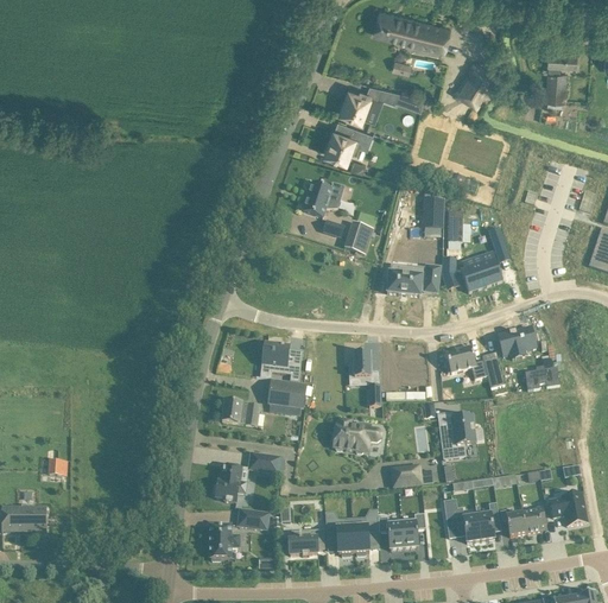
[(379,6),(373,30),(444,48),(450,24),(379,6)]
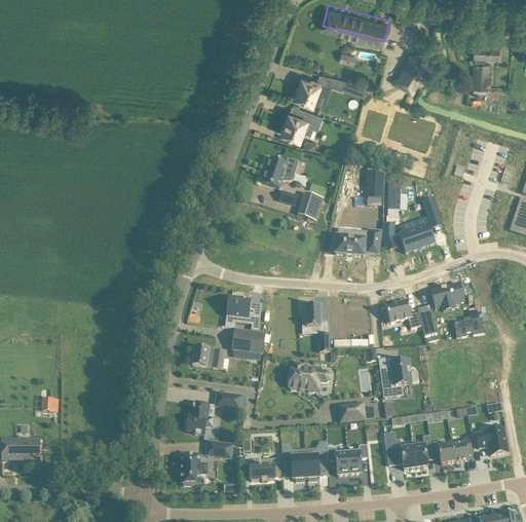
[(474,61),(473,85),(489,86),(490,61),(484,61),(484,53),(498,54),(498,49),(499,39),(476,37),(475,47),(475,52),(476,52),(475,61),(474,61)]
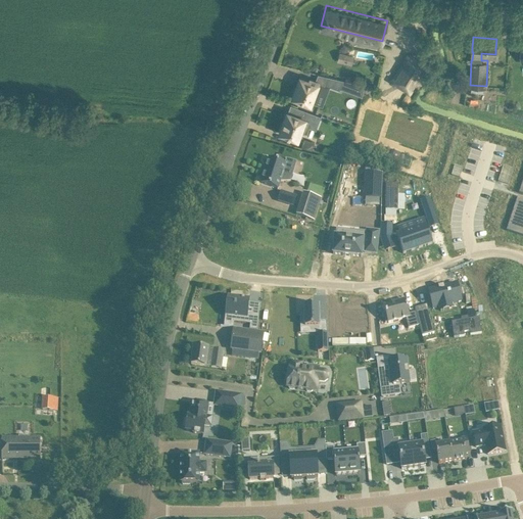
[(340,47),(337,57),(351,61),(354,50),(340,47)]
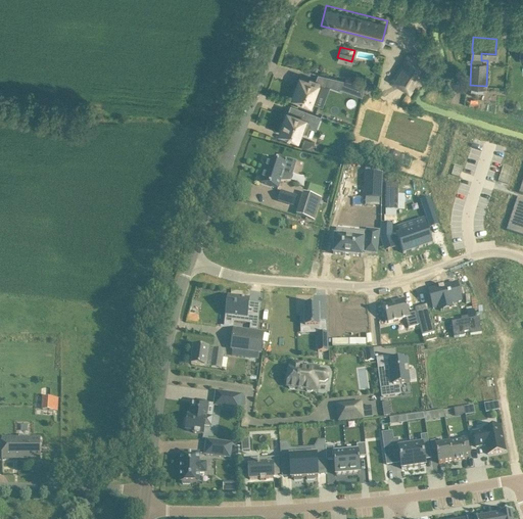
[(392,72),(388,78),(394,82),(395,81),(406,87),(405,88),(410,91),(414,86),(413,85),(418,79),(420,80),(424,73),(421,72),(426,64),(427,65),(429,61),(407,47),(405,51),(406,52),(393,73),(392,72)]
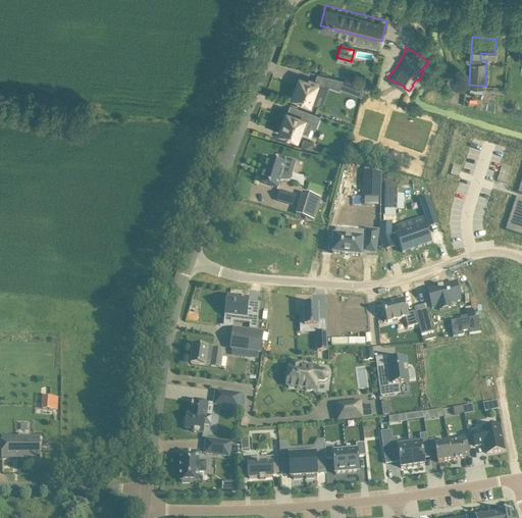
[(294,84),(291,91),(293,92),(292,93),(310,100),(311,98),(314,99),(318,90),(317,90),(321,80),(309,74),(308,76),(300,72),(295,85),(294,84)]
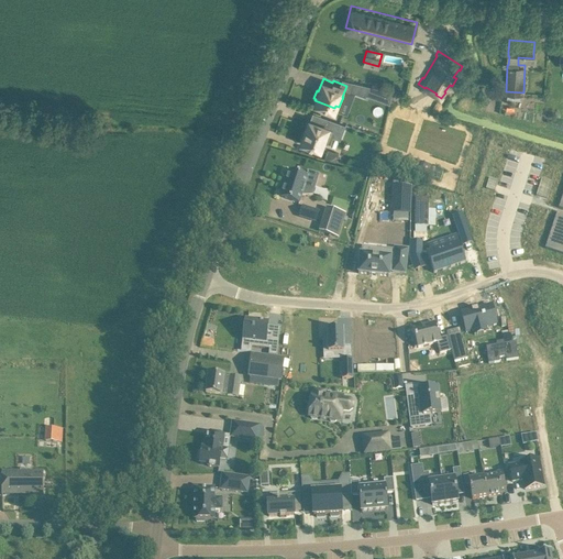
[(353,78),(351,87),(365,91),(370,81),(353,78)]
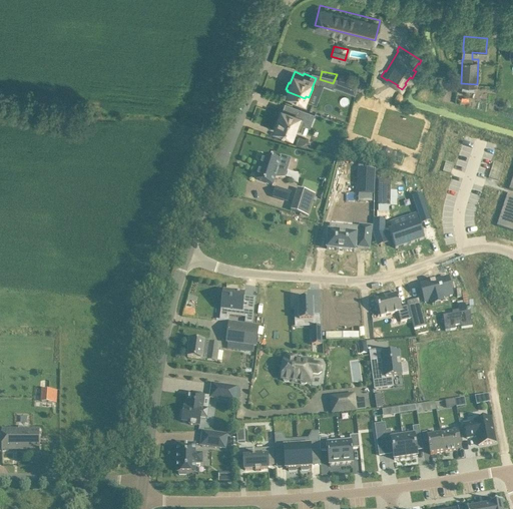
[(282,105),(274,125),(292,132),(295,124),(298,126),(303,113),(313,116),(315,109),(295,102),(293,101),(290,108),(282,105)]
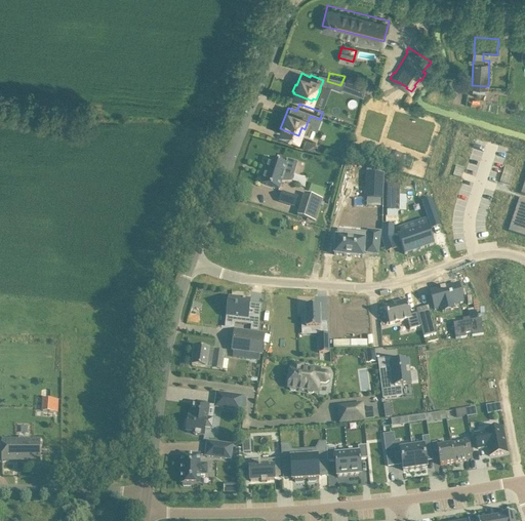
[(305,136),(303,143),(313,146),(316,138),(313,137),(312,138),(305,136)]
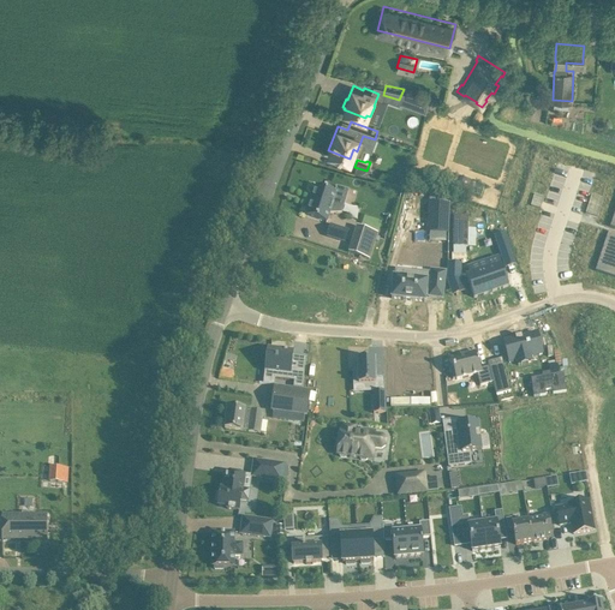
[(460,174),(457,186),(467,190),(471,178),(460,174)]
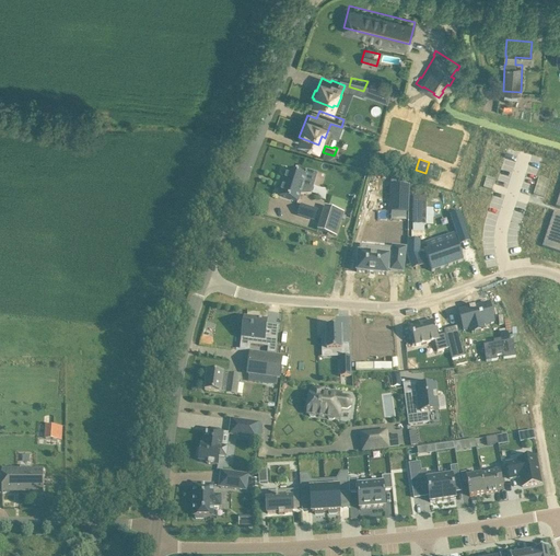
[(289,166),(280,193),(290,196),(298,198),(306,172),(299,170),(289,166)]
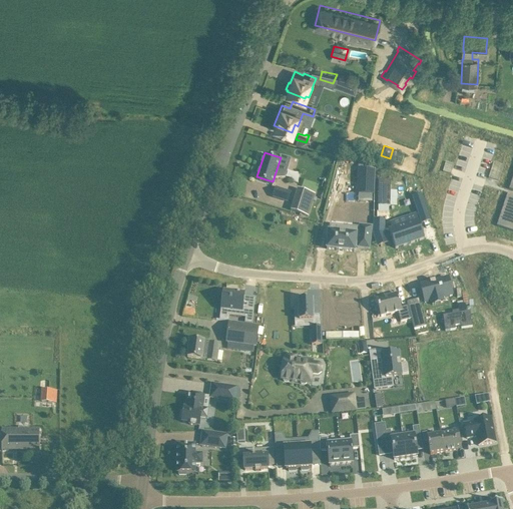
[(342,154),(337,173),(344,175),(349,156),(342,154)]
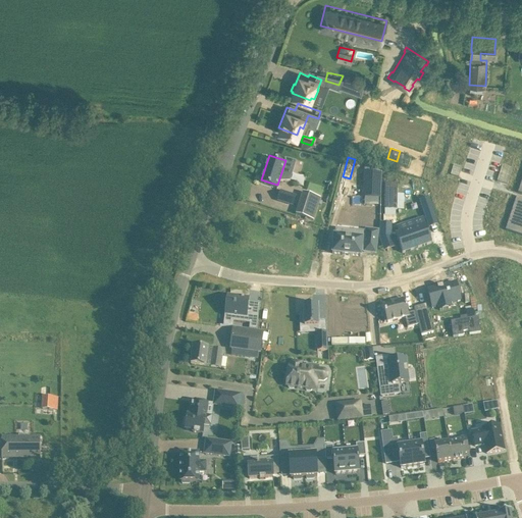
[(454,162),(451,171),(459,174),(462,164),(454,162)]
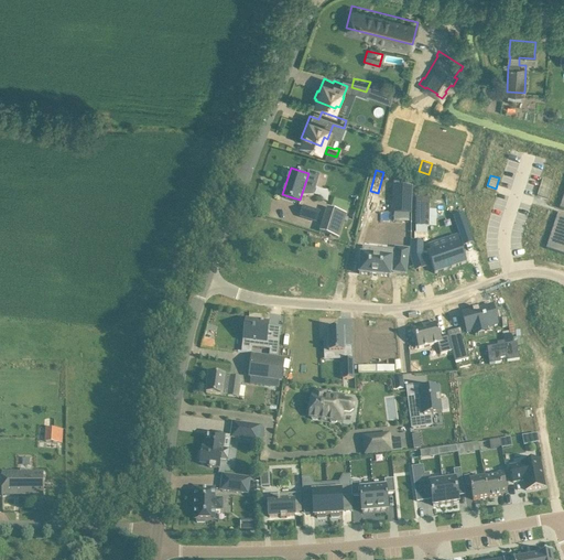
[(543,175),(538,193),(548,196),(553,179),(543,175)]
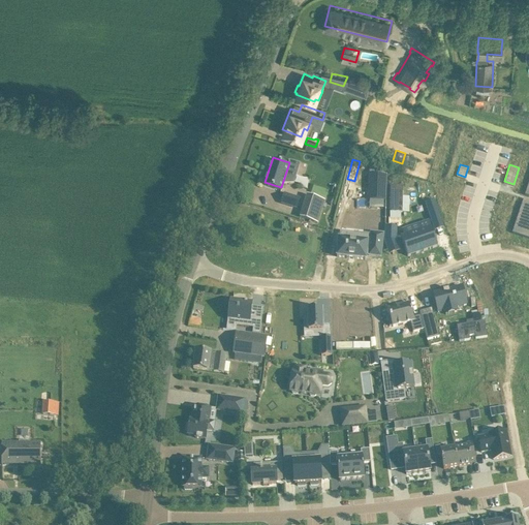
[(369,172),(368,196),(385,197),(386,173),(369,172)]
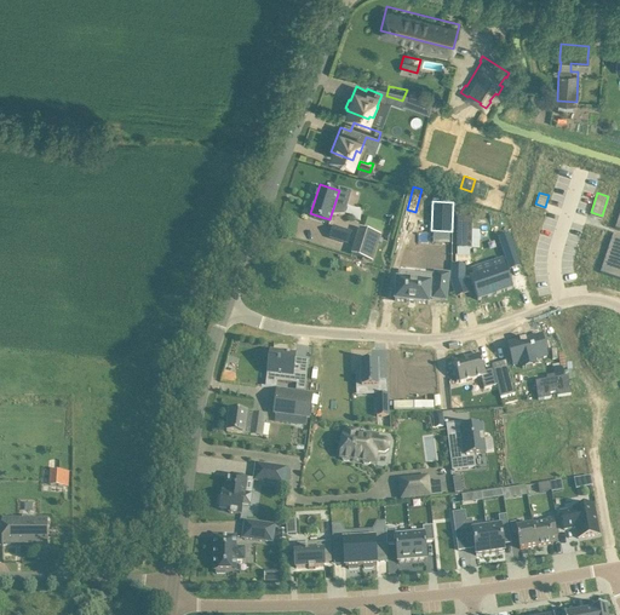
[(458,214),(457,245),(471,246),(472,214),(458,214)]
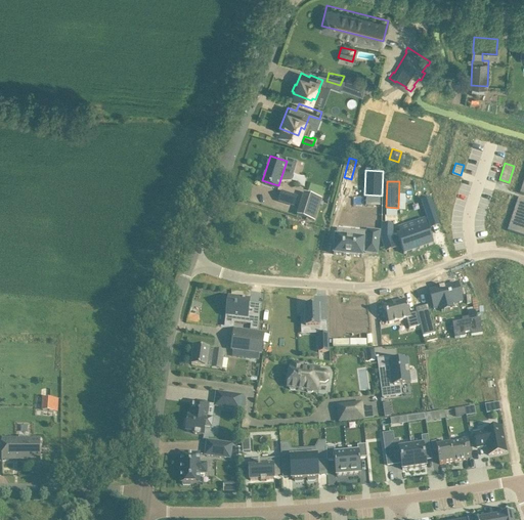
[(282,189),(279,200),(295,204),(297,193),(282,189)]
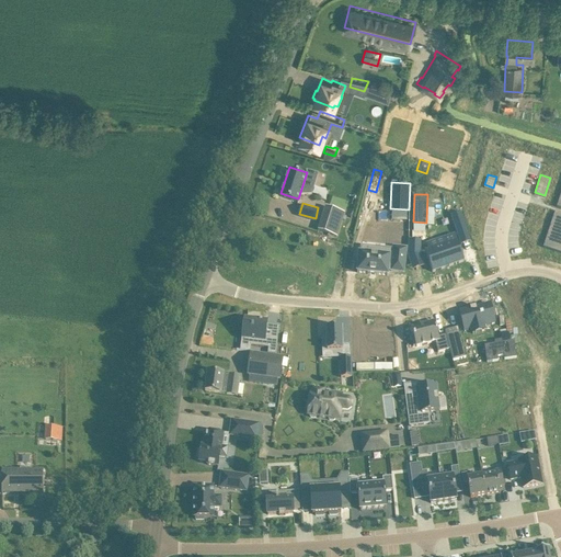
[(325,203),(318,227),(338,232),(343,217),(345,218),(346,214),(344,213),(345,209),(325,203)]
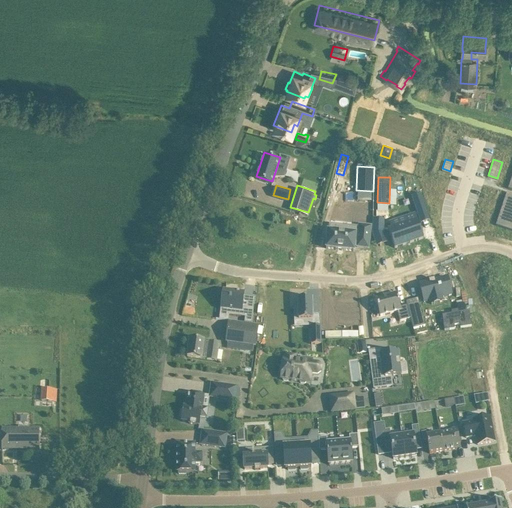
[(420,190),(411,193),(417,209),(425,206),(420,190)]
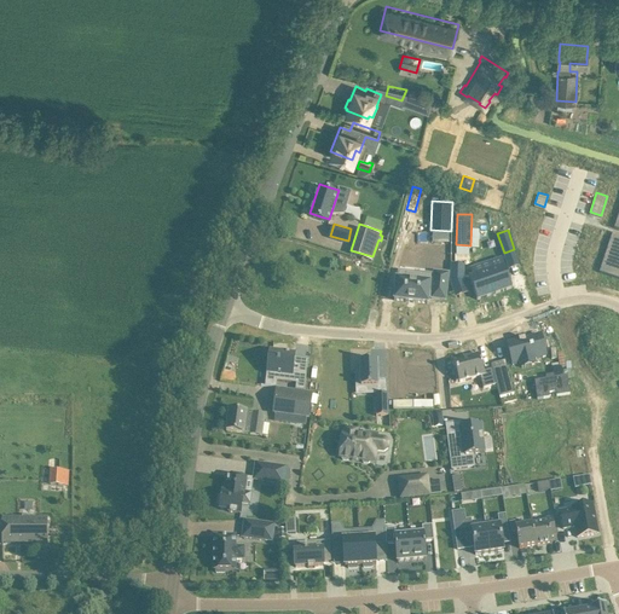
[(618,242),(609,239),(606,249),(618,253),(618,242)]
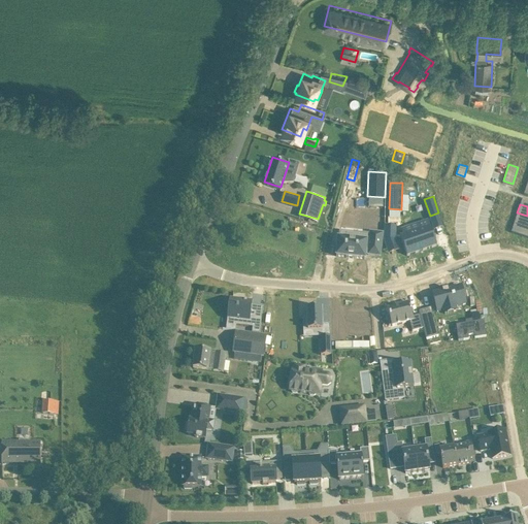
[(527,216),(517,213),(514,221),(527,225),(527,216)]
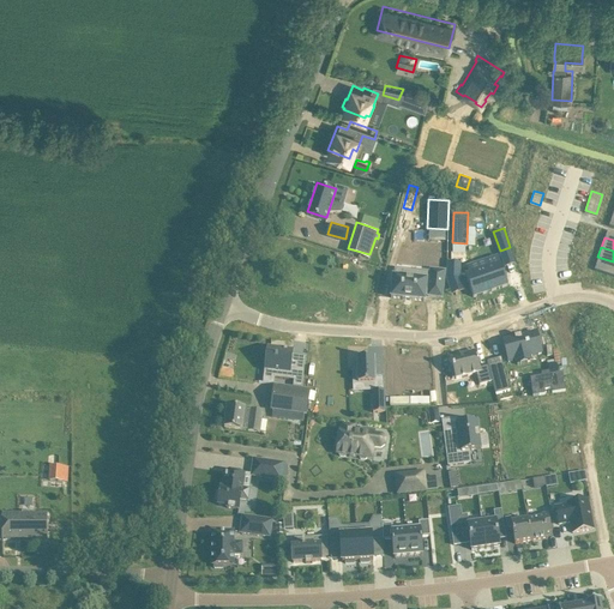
[(486,263),(464,271),(473,294),(507,281),(497,252),(483,257),(486,263)]
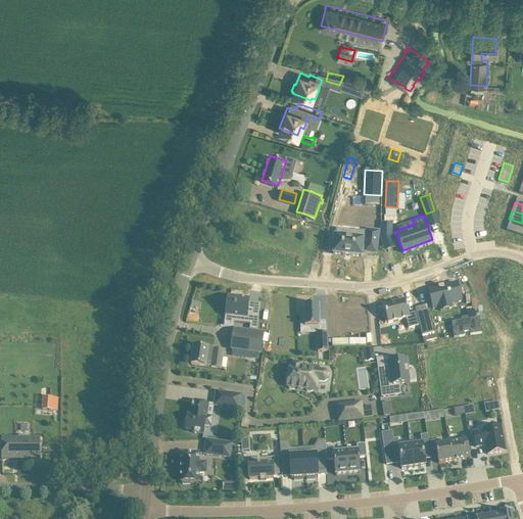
[(522,223),(509,219),(507,228),(522,232),(522,223)]
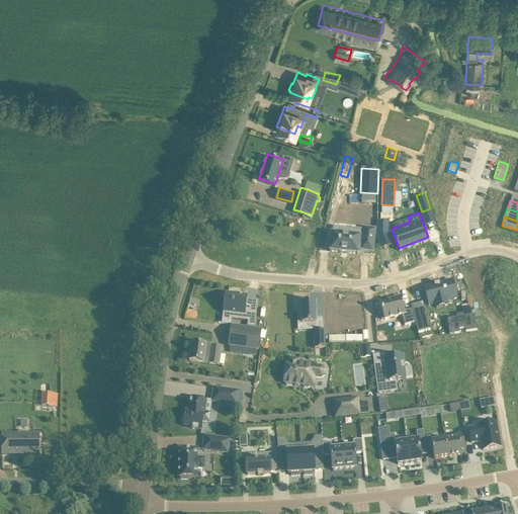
[(377,219),(376,233),(377,235),(389,232),(387,231),(389,219),(377,219)]
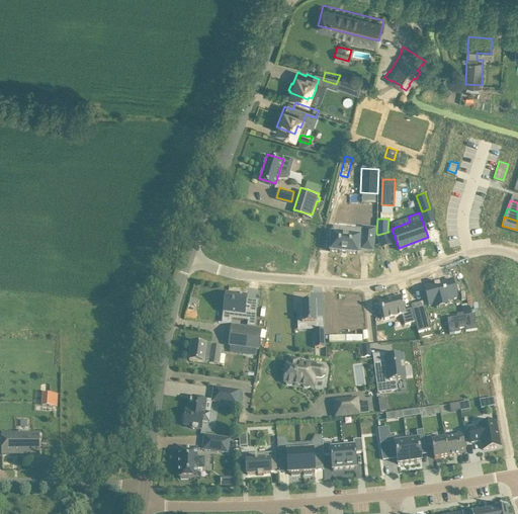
[(332,231),(330,248),(358,251),(358,245),(361,245),(361,247),(372,248),(375,227),(364,225),(362,237),(359,236),(360,234),(351,233),(352,228),(339,226),(338,232),(332,231)]
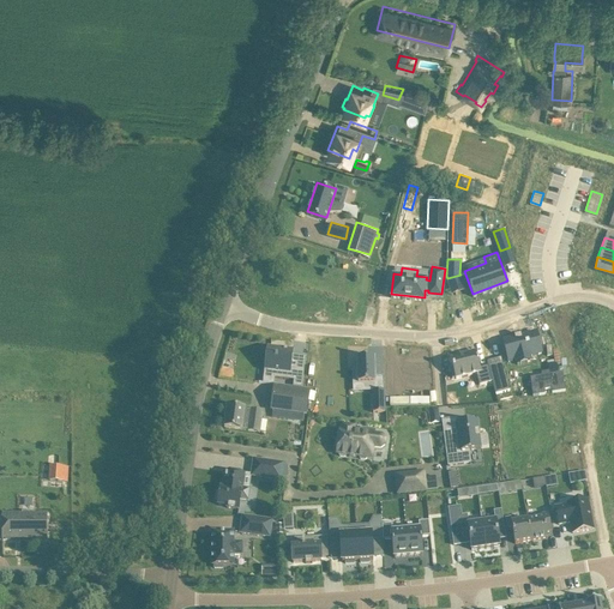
[(517,333),(504,337),(509,359),(518,356),(519,361),(535,356),(534,351),(541,350),(536,329),(523,332),(523,331),(516,332),(517,333)]
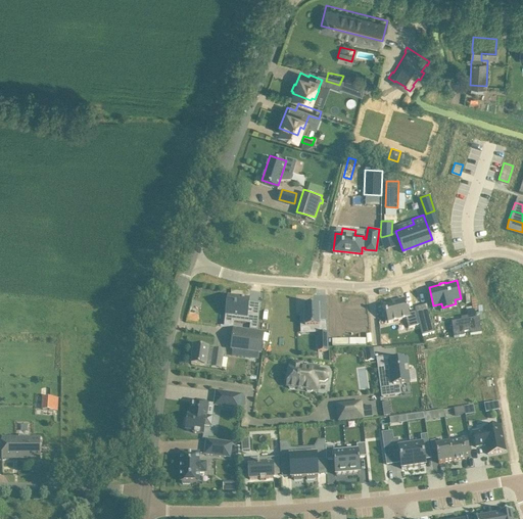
[(229,294),(227,312),(234,313),(233,319),(250,322),(249,327),(256,328),(258,313),(247,311),(249,297),(229,294)]
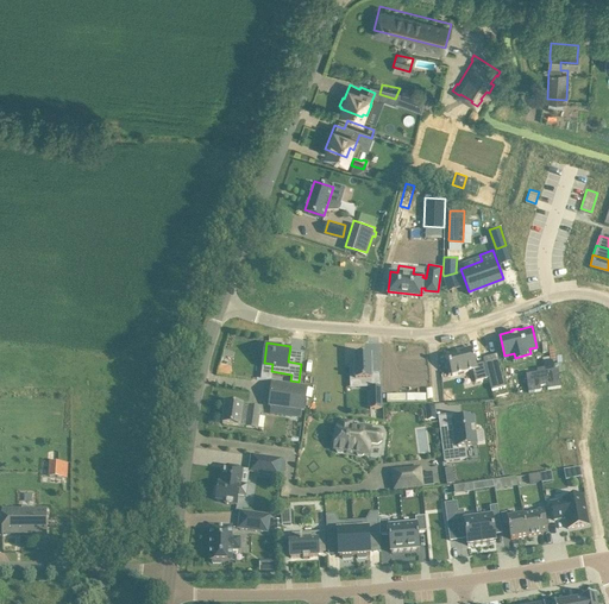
[(449,360),(446,360),(449,372),(451,371),(452,372),(472,367),(476,378),(489,376),(484,359),(476,362),(471,345),(460,347),(462,348),(446,353),(449,360)]
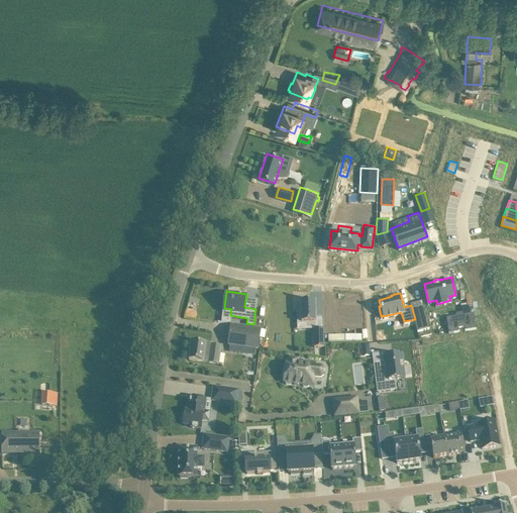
[(301,309),(297,309),(297,320),(307,320),(307,324),(315,324),(315,298),(309,299),(309,297),(303,297),(303,299),(301,299),(301,309)]
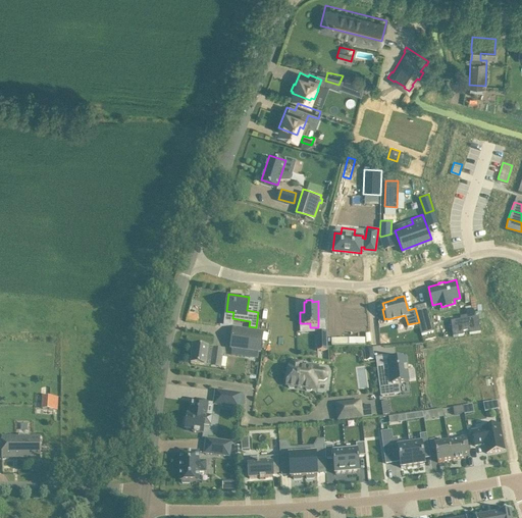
[(426,301),(414,304),(421,332),(433,329),(426,301)]
